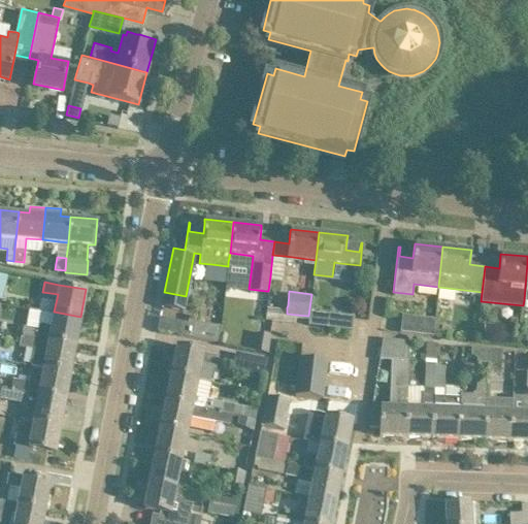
[(184,313),(186,301),(164,297),(161,308),(184,313)]
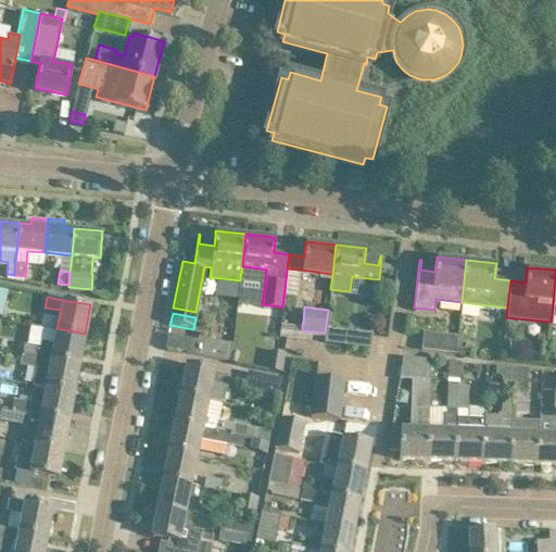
[(280,320),(278,334),(287,335),(311,337),(312,331),(302,330),(302,324),(303,322),(280,320)]
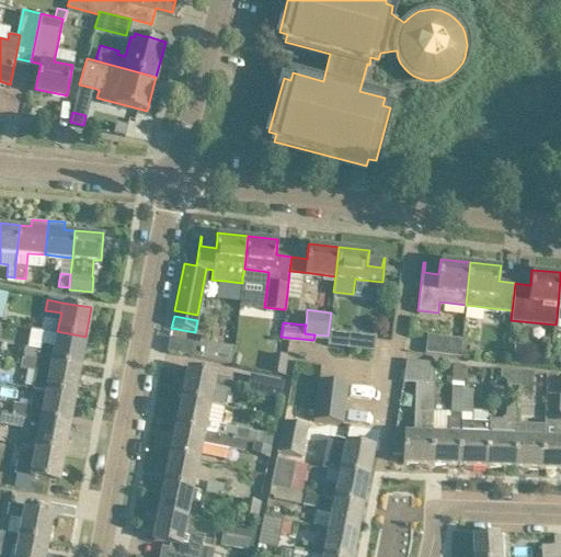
[(86,337),(57,331),(57,332),(31,328),(27,344),(19,343),(18,353),(23,354),(22,354),(80,365),(86,337)]
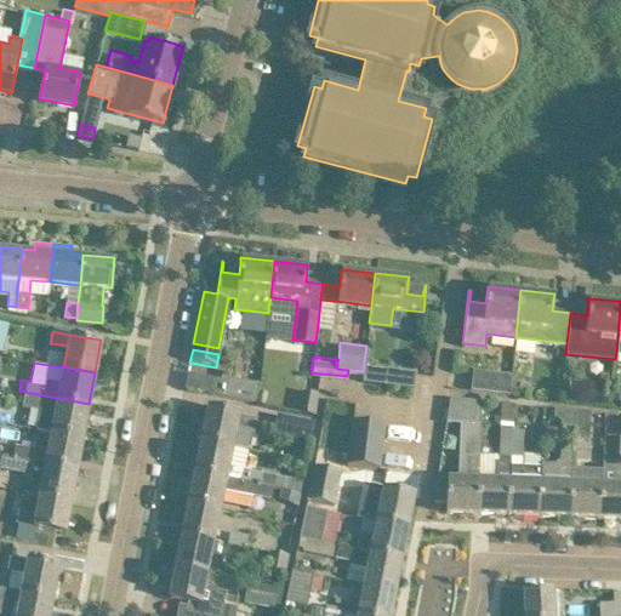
[(416,370),(416,369),(387,365),(387,366),(386,380),(385,381),(414,385),(415,380),(415,374),(416,370)]
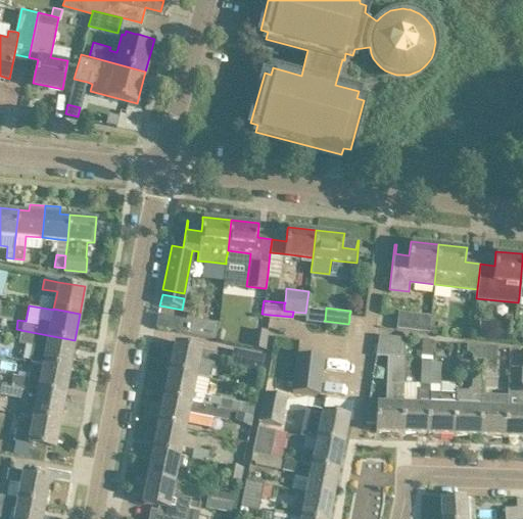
[(433,315),(429,314),(398,310),(396,326),(431,330),(433,315)]
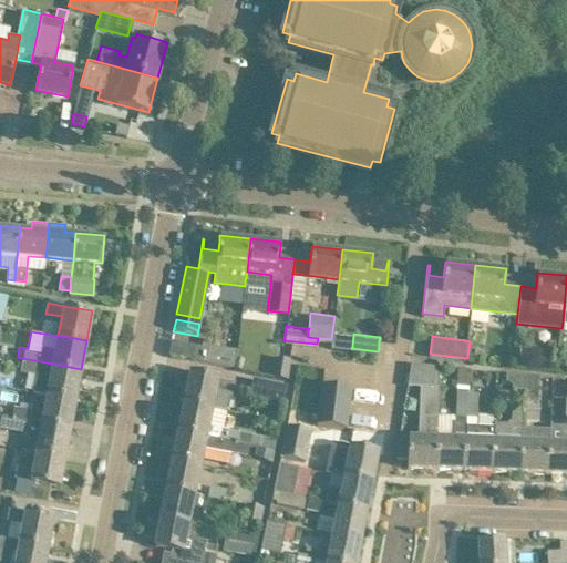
[(203,341),(199,358),(234,366),(237,348),(203,341)]
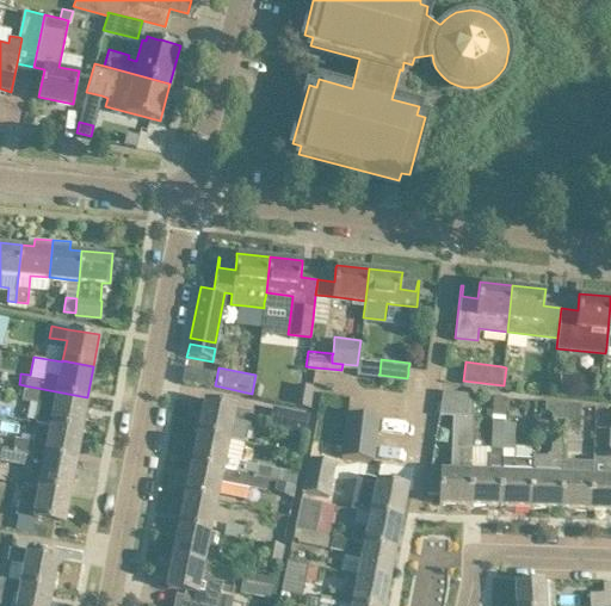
[(254,381),(252,394),(261,395),(264,383),(254,381)]
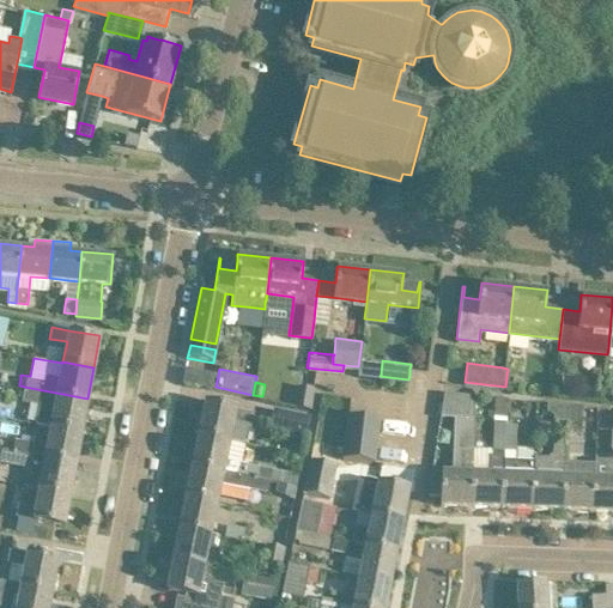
[(297,383),(293,405),(311,408),(314,390),(314,385),(297,383)]
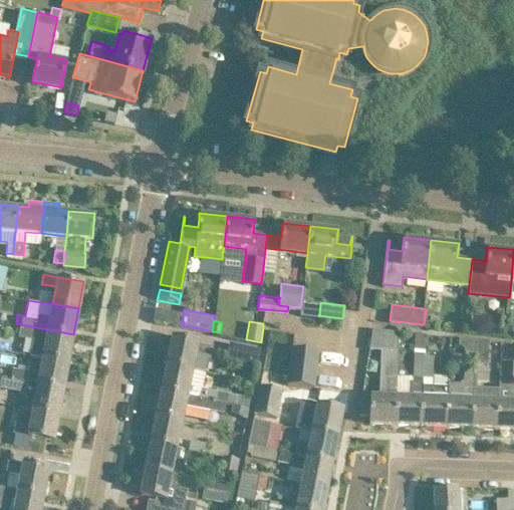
[(513,333),(513,323),(506,323),(505,333),(513,333)]
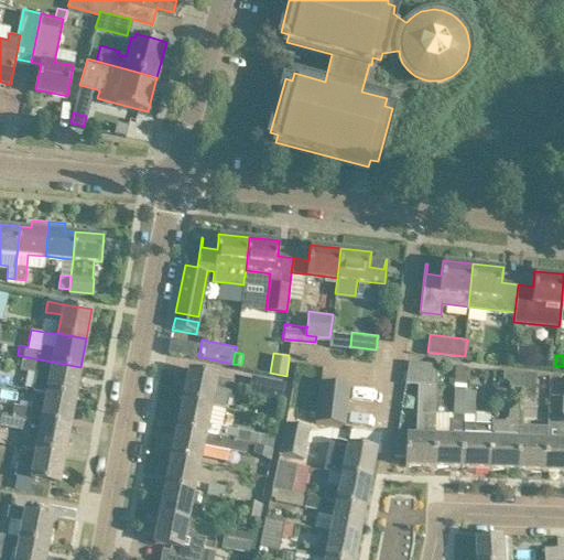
[(32,387),(47,390),(76,396),(80,367),(22,356),(20,367),(35,370),(32,387)]
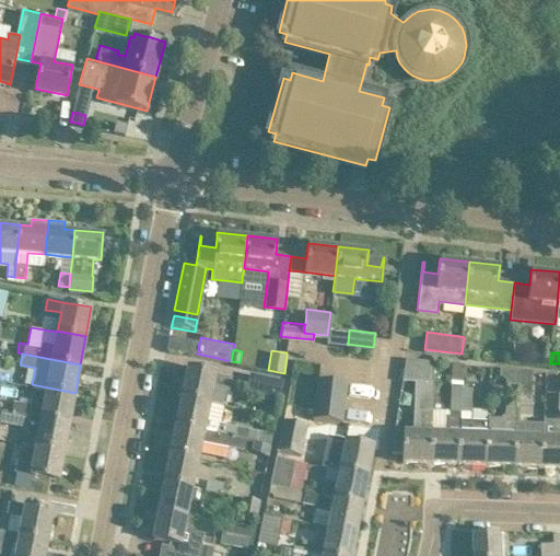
[(392,449),(392,450),(395,451),(403,452),(403,460),(431,461),(433,408),(434,368),(434,359),(430,359),(406,357),(405,365),(403,375),(403,378),(417,379),(415,430),(395,429),(392,449)]
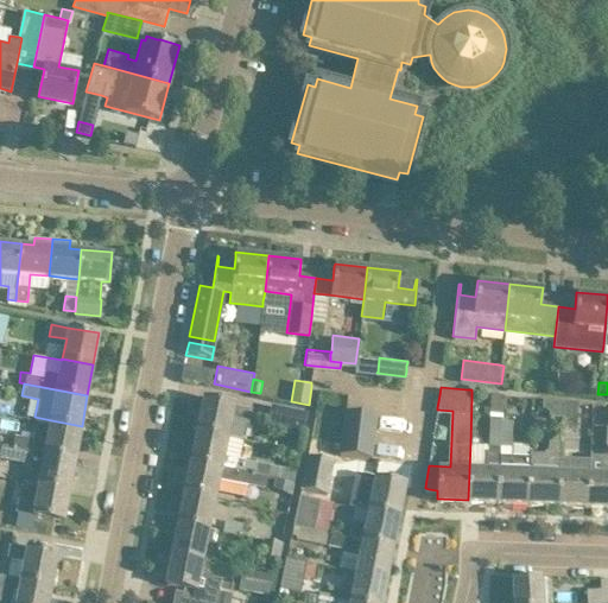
[(252,406),(227,401),(203,397),(197,427),(241,437),(245,417),(249,418),(252,406)]
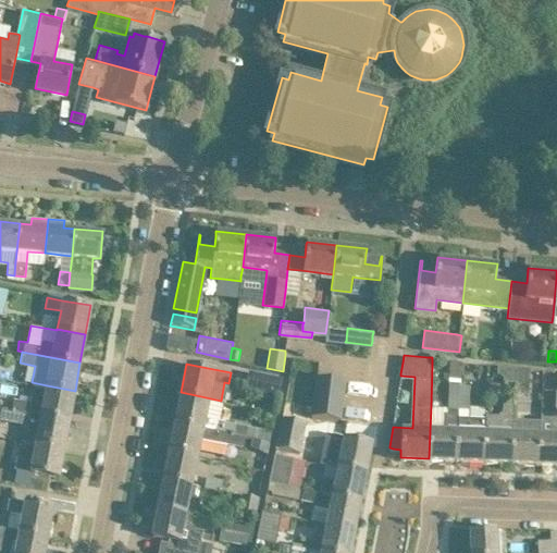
[(504,380),(512,380),(514,366),(497,364),(496,372),(499,372),(504,377),(504,380)]
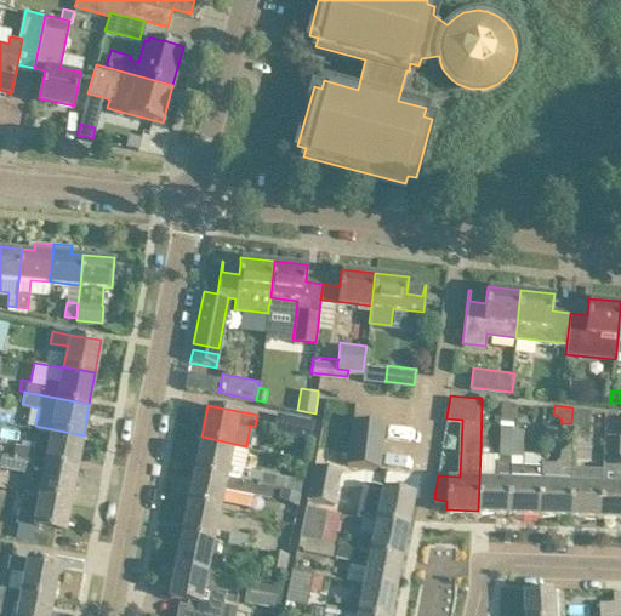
[(573,408),(571,423),(574,423),(573,437),(588,437),(590,409),(574,408),(573,408)]
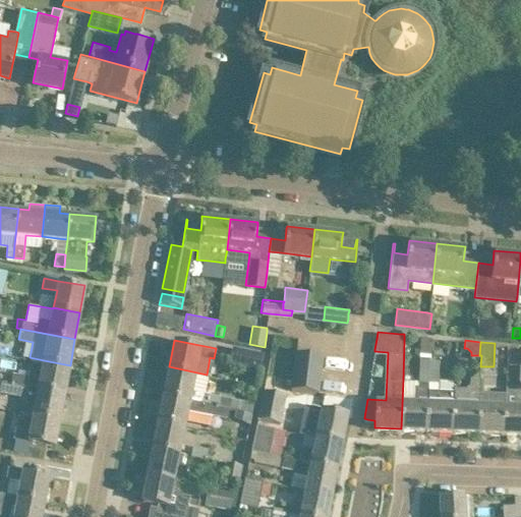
[(261,368),(261,367),(264,352),(232,346),(229,362),(261,368)]
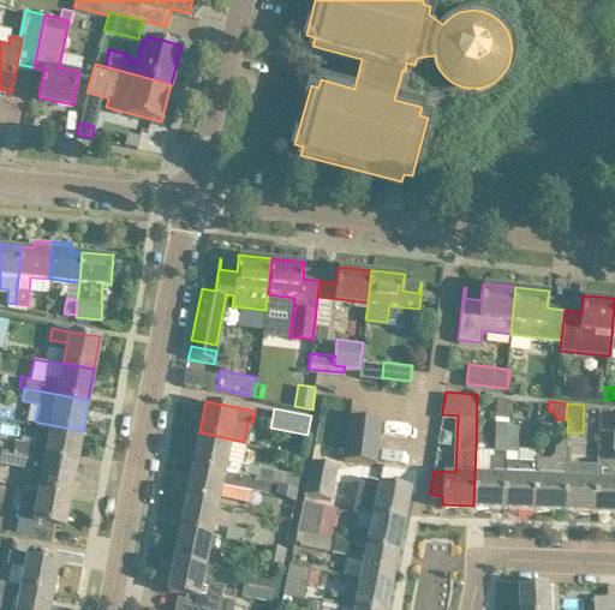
[(473,506),(503,507),(507,408),(496,408),(495,448),(476,448),(473,506)]
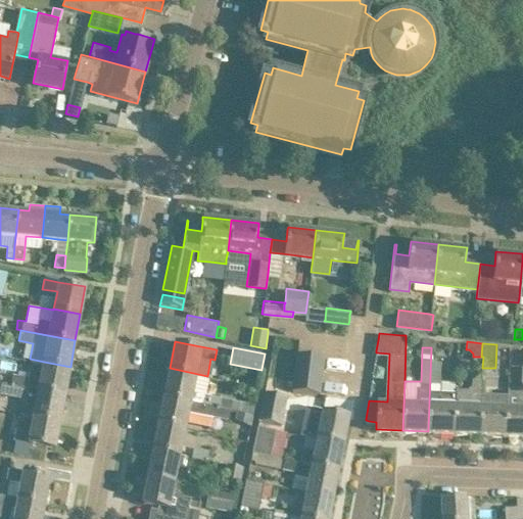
[(432,347),(431,347),(428,431),(454,432),(456,391),(440,390),(441,361),(432,360),(432,347)]
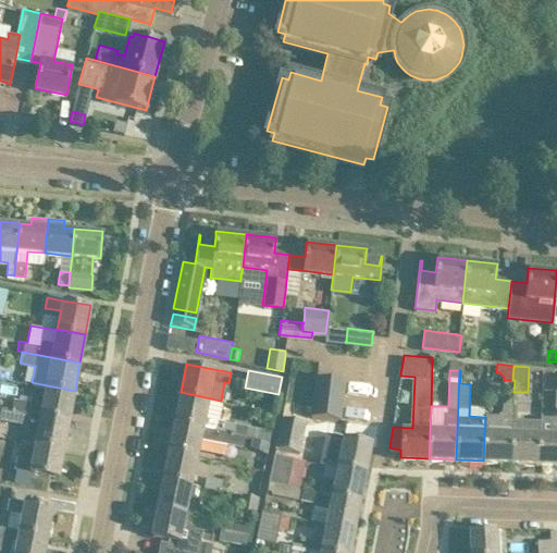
[(311,415),(339,418),(345,379),(316,376),(311,415)]
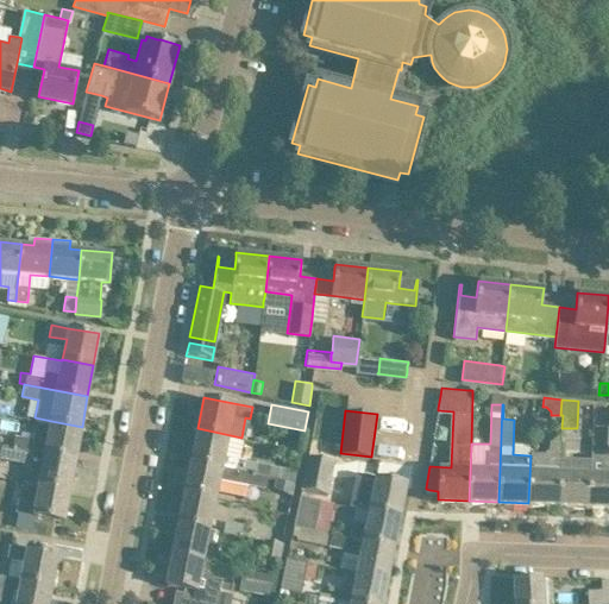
[(45,452),(76,458),(82,427),(51,421),(48,435),(33,433),(32,439),(16,435),(13,446),(31,450),(45,452)]
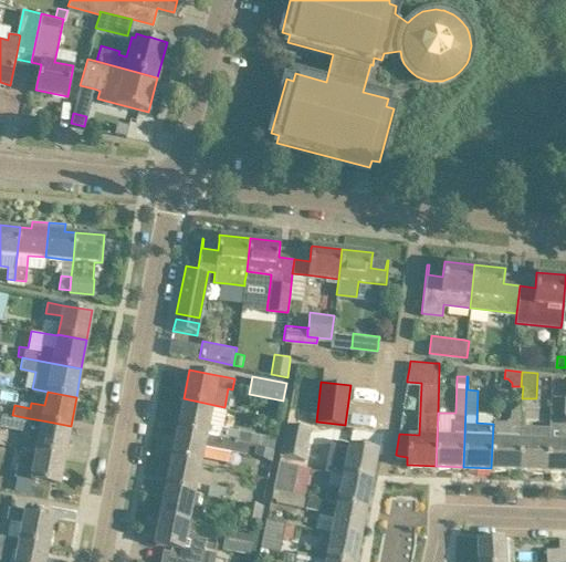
[(224,407),(184,398),(177,427),(250,443),(252,432),(222,425),(226,407),(224,407)]
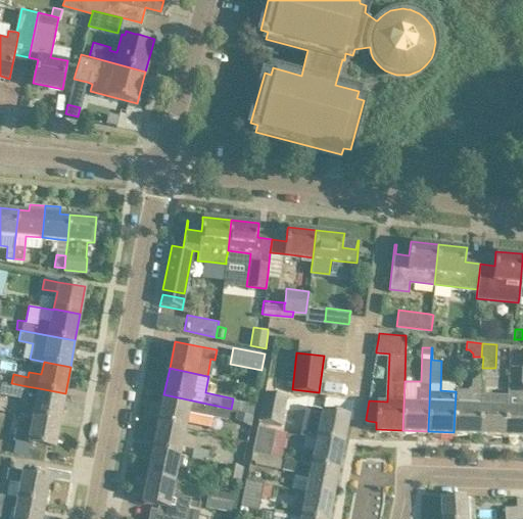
[(456,391),(454,432),(479,433),(482,373),(472,372),(472,384),(467,388),(456,387),(456,391)]
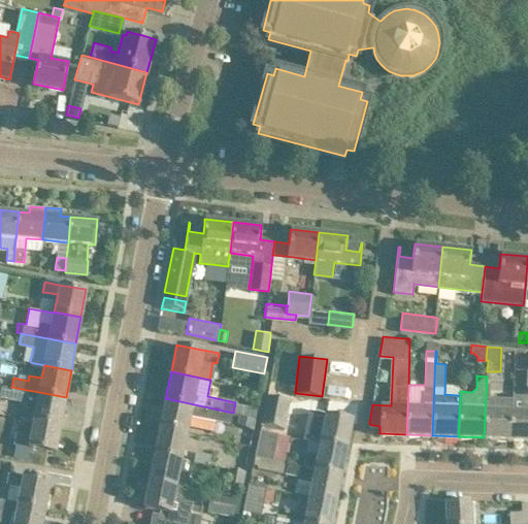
[(487,394),(487,377),(484,437),(510,438),(512,408),(486,407),(487,394)]
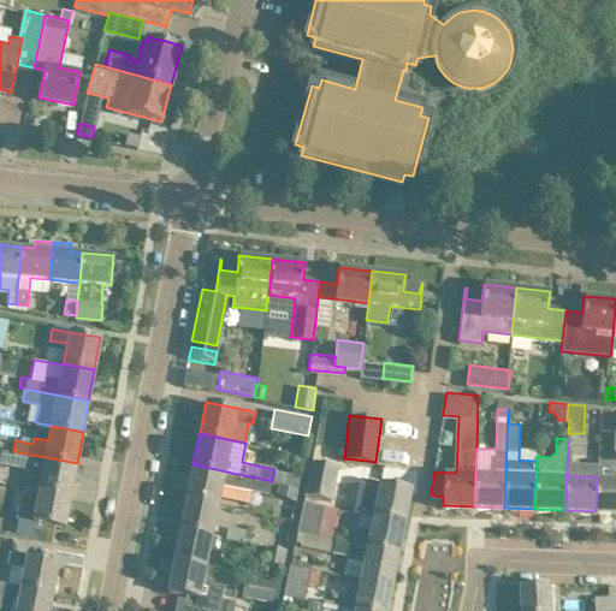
[(11,451),(10,462),(11,462),(29,466),(24,486),(40,488),(71,494),(77,463),(46,457),(31,455),(13,451),(11,451)]
